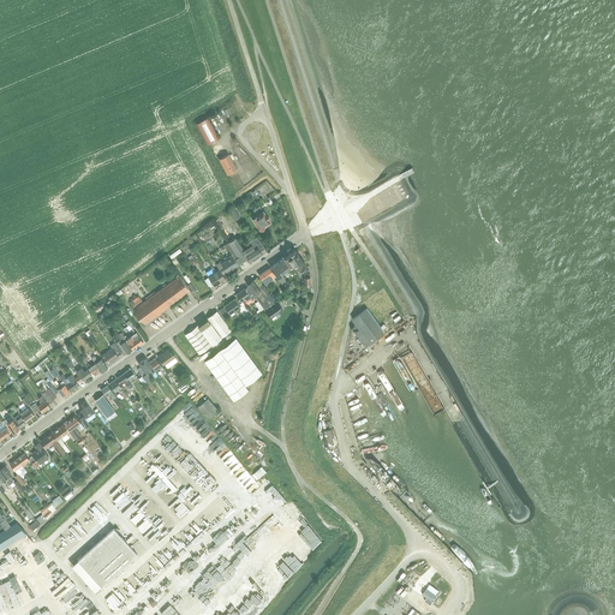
[(208,118),(196,124),(207,145),(219,138),(208,118)]
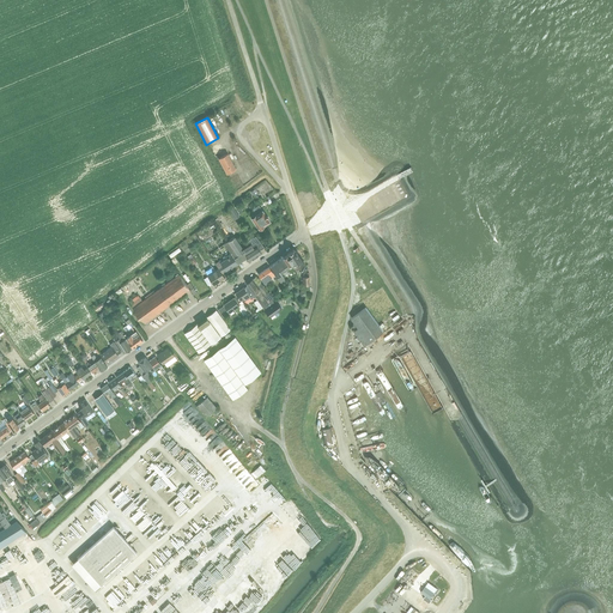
[(226,174),(236,168),(228,153),(218,158),(226,174)]
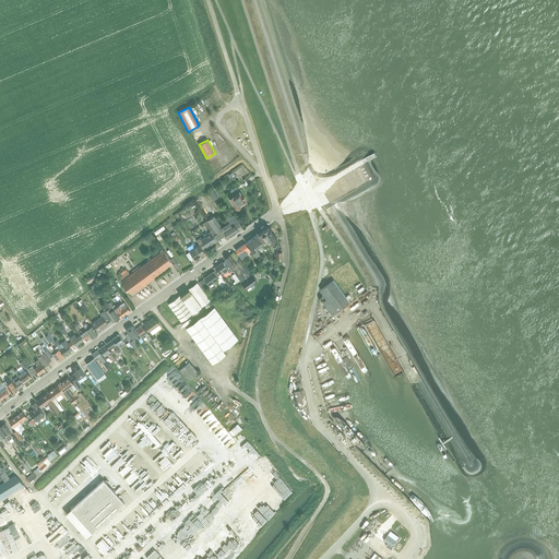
[(246,202),(236,187),(230,191),(233,194),(228,198),(236,209),(246,202)]
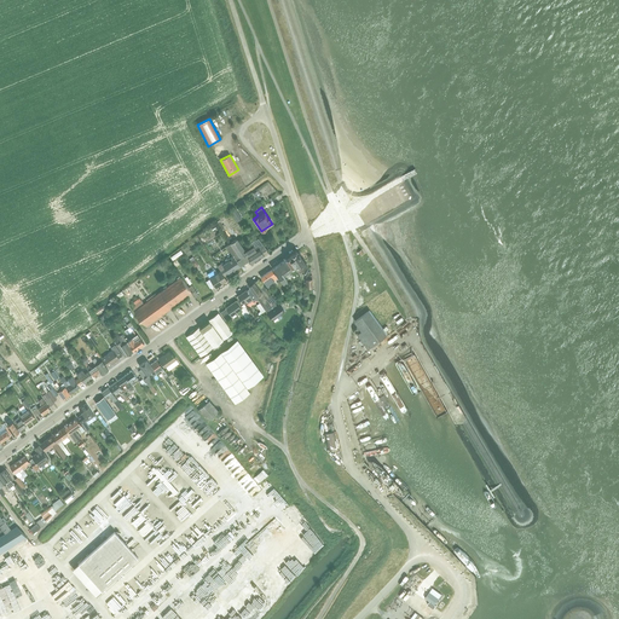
[(236,208),(230,212),(237,221),(242,218),(236,208)]
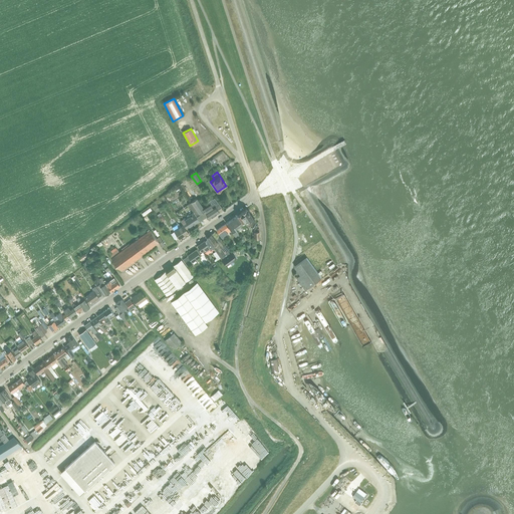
[(196,217),(199,221),(207,216),(209,218),(219,212),(218,210),(222,208),(214,198),(208,202),(210,205),(204,209),(197,199),(191,202),(200,215),(196,217)]
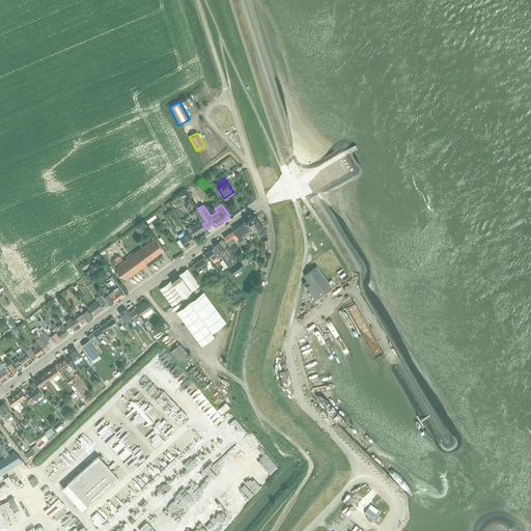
[(206,222),(197,208),(194,211),(198,217),(200,219),(195,222),(195,221),(193,223),(194,225),(192,226),(191,225),(187,228),(189,232),(192,238),(205,228),(202,224),(206,222)]
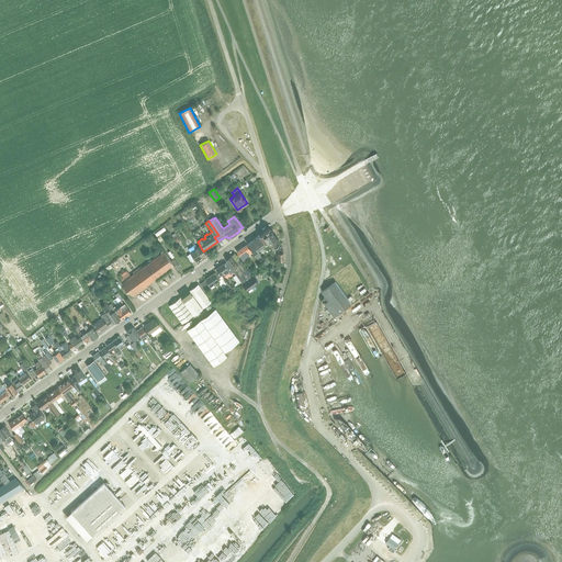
[(164,226),(155,233),(157,236),(166,229),(164,226)]
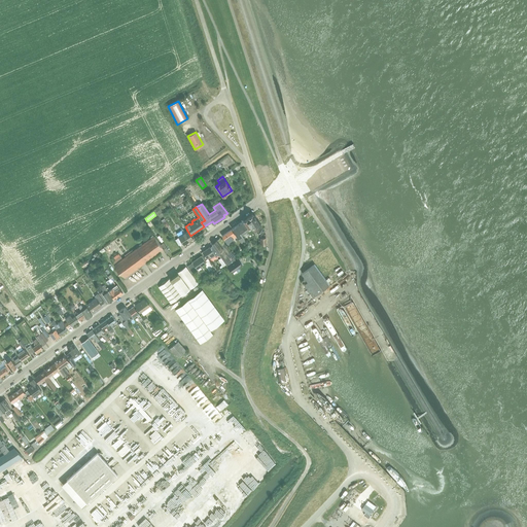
[(243,220),(249,227),(251,225),(255,232),(261,227),(254,215),(253,214),(247,217),(243,220)]
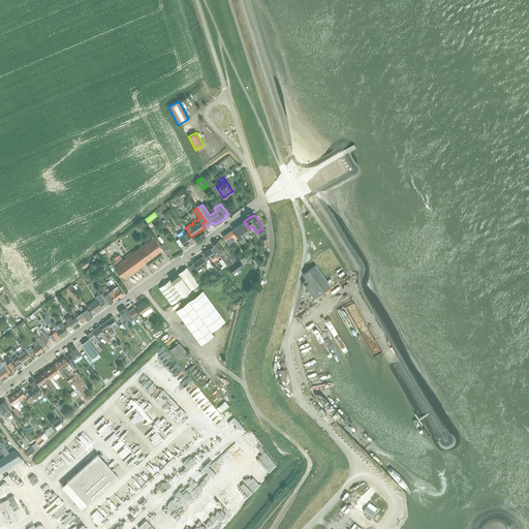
[(244,221),(232,229),(242,242),(245,240),(243,237),(250,232),(251,231),(250,228),(244,221)]
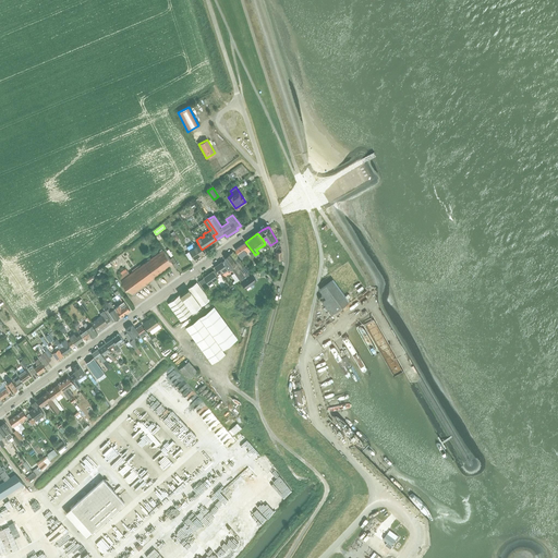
[(193,243),(186,247),(189,251),(194,259),(205,253),(202,250),(198,244),(195,246),(193,243)]
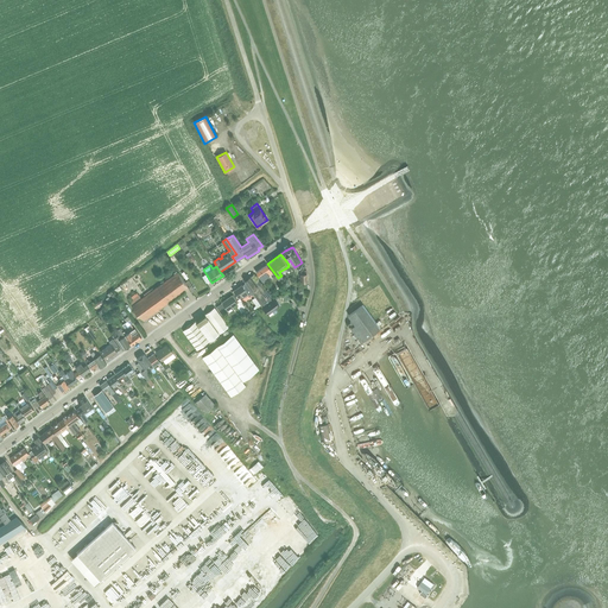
[(266,265),(257,272),(264,283),(265,282),(264,279),(272,273),(266,265)]
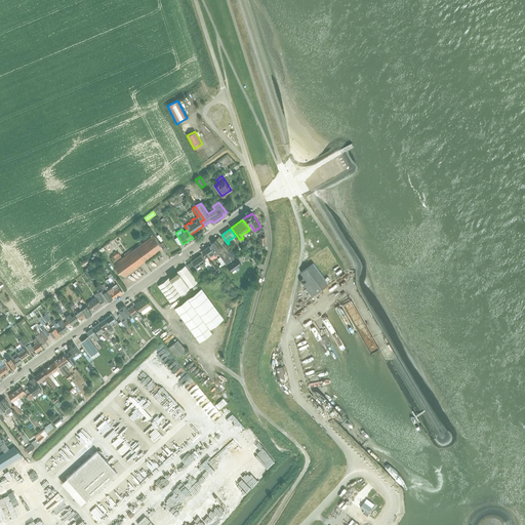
[(120,254),(112,260),(114,264),(113,264),(123,277),(163,248),(160,244),(154,235),(151,237),(144,242),(122,257),(120,254)]
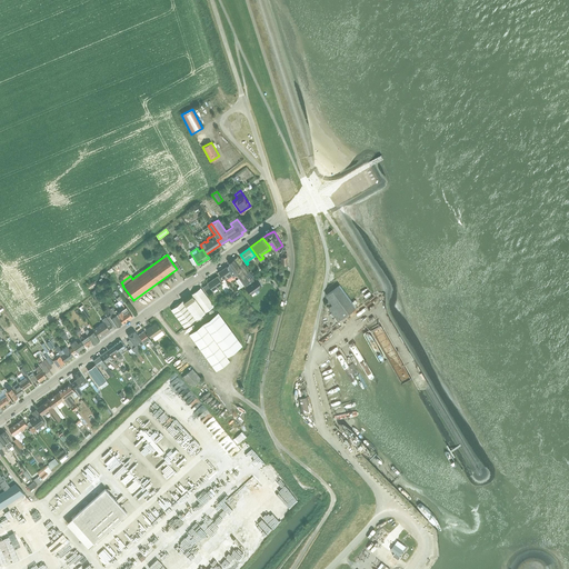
[(245,276),(249,271),(238,256),(233,259),(233,260),(228,263),(229,265),(237,276),(239,278),(240,279),(245,276)]
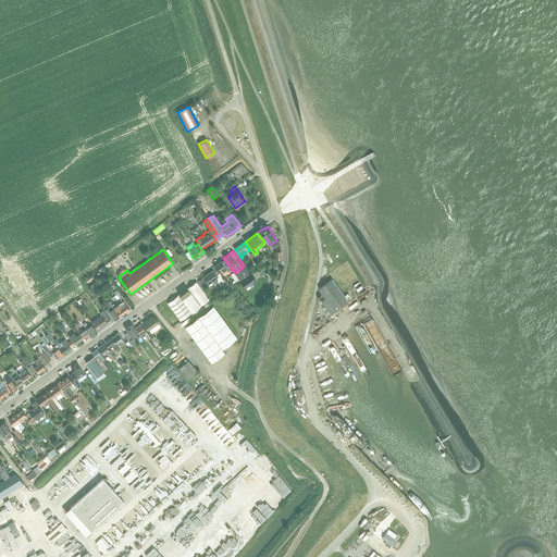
[(173,257),(170,259),(173,263),(176,268),(180,265),(176,261),(173,257)]
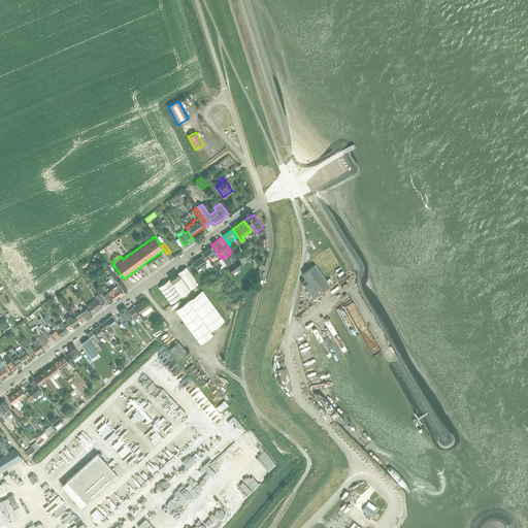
[(220,256),(212,245),(209,248),(202,253),(207,259),(209,257),(210,259),(211,258),(216,256),(217,258),(220,256)]
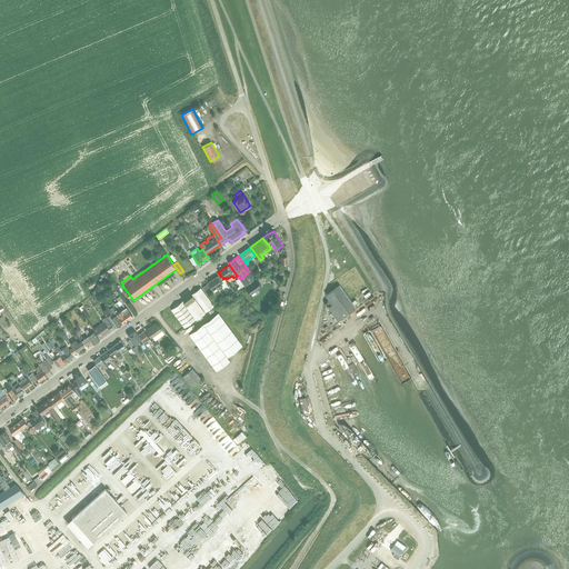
[(240,279),(242,282),(243,285),(250,293),(261,286),(258,281),(257,283),(253,278),(249,271),(245,276),(240,279)]
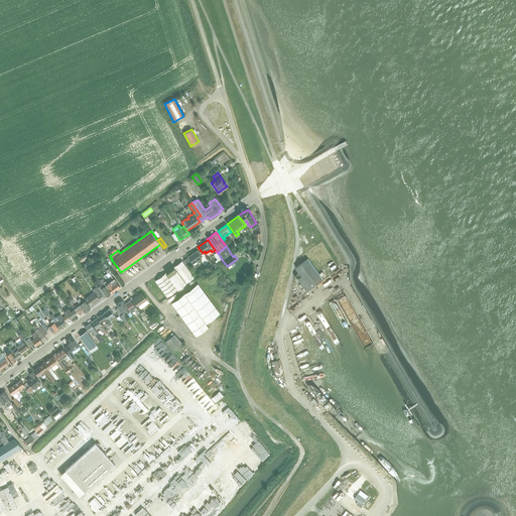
[(206,266),(208,265),(203,257),(202,257),(197,251),(188,256),(192,263),(201,258),(206,266)]
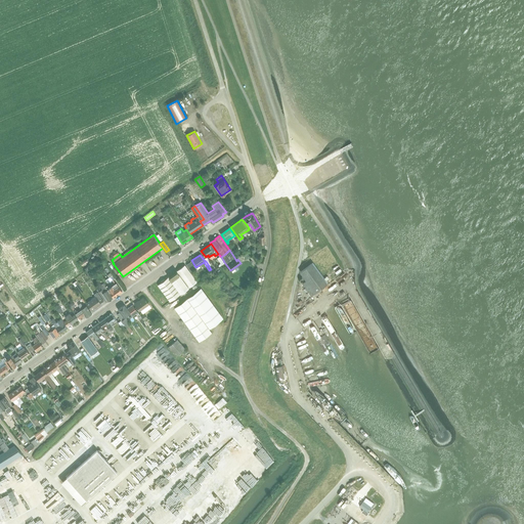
[(197,269),(191,262),(186,265),(191,272),(197,269)]
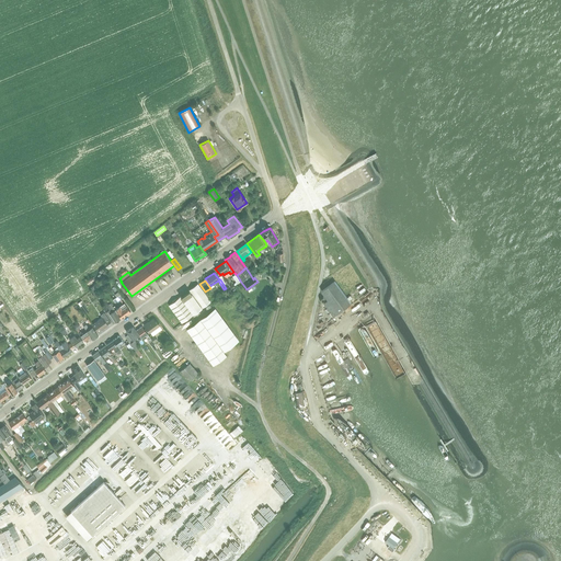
[(353,299),(352,297),(351,296),(347,297),(347,298),(335,281),(321,292),(328,300),(324,304),(333,317),(334,318),(335,317),(340,313),(341,312),(343,311),(353,305),(352,304),(350,301),(353,299)]
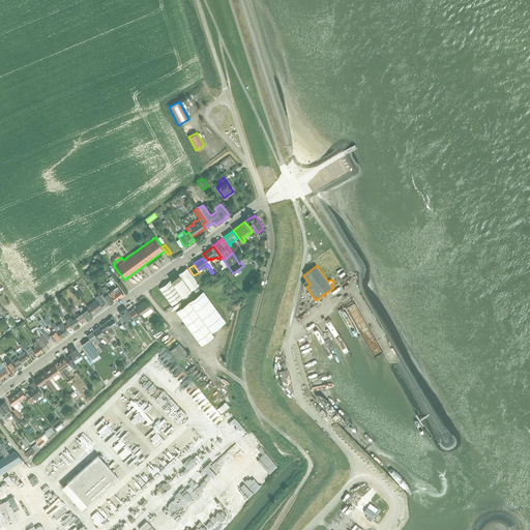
[(178,274),(190,291),(199,285),(186,268),(178,274)]
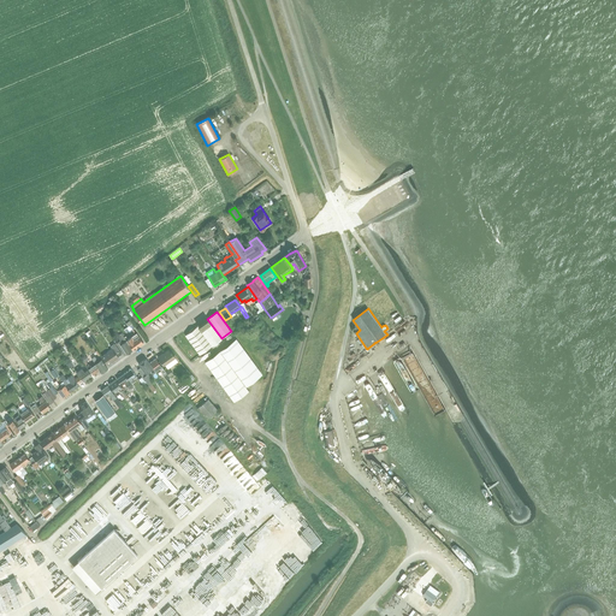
[(110,326),(104,317),(105,315),(104,313),(99,317),(107,329),(110,326)]
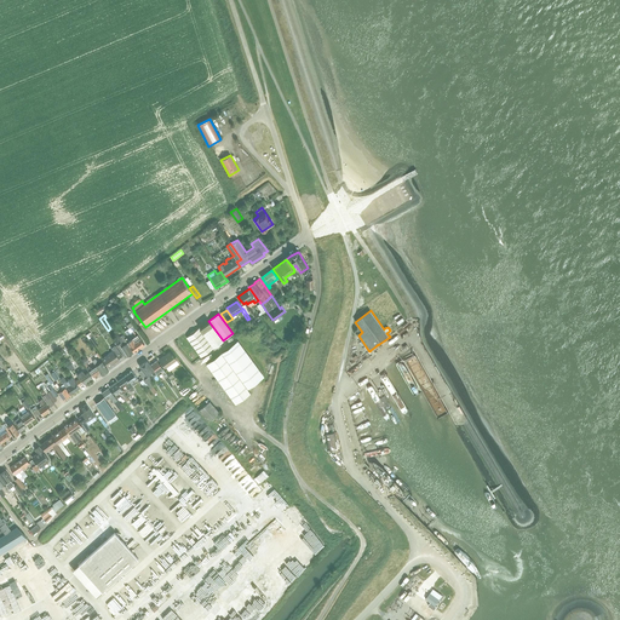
[(223,340),(208,321),(200,328),(213,348),(223,340)]
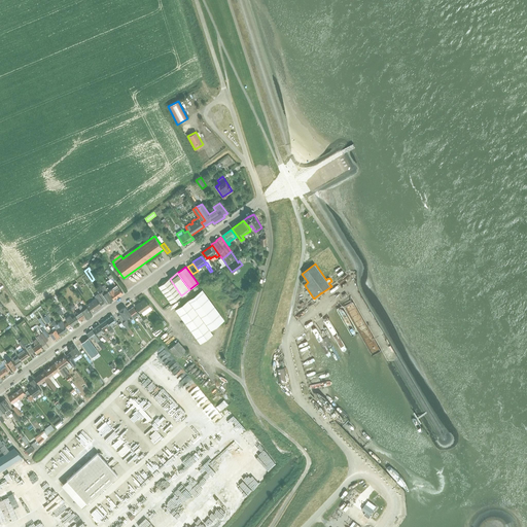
[(109,279),(105,281),(108,285),(115,279),(111,274),(108,277),(109,279)]
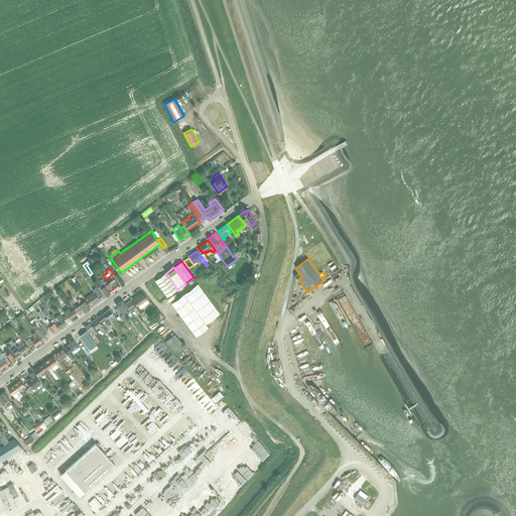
[(177,289),(166,273),(165,272),(155,280),(167,296),(177,289)]
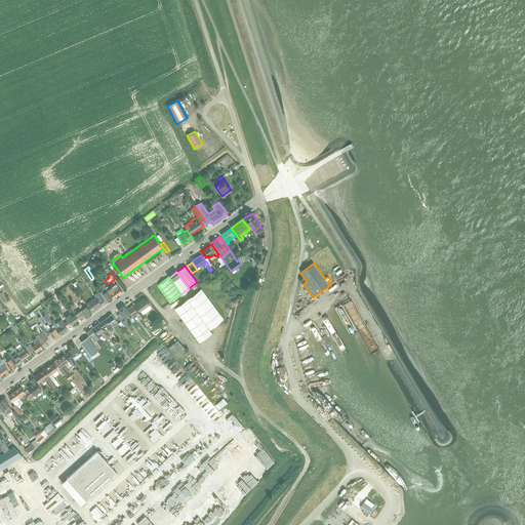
[(77,281),(73,284),(75,287),(79,292),(82,290),(79,285),(77,281)]
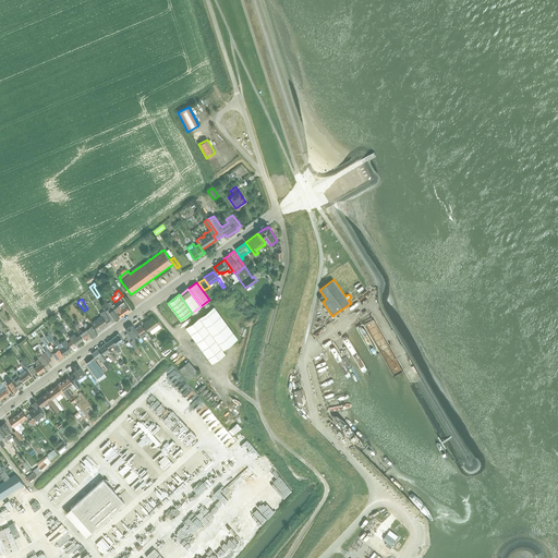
[(121,316),(112,305),(110,302),(107,304),(109,307),(107,310),(114,320),(121,316)]
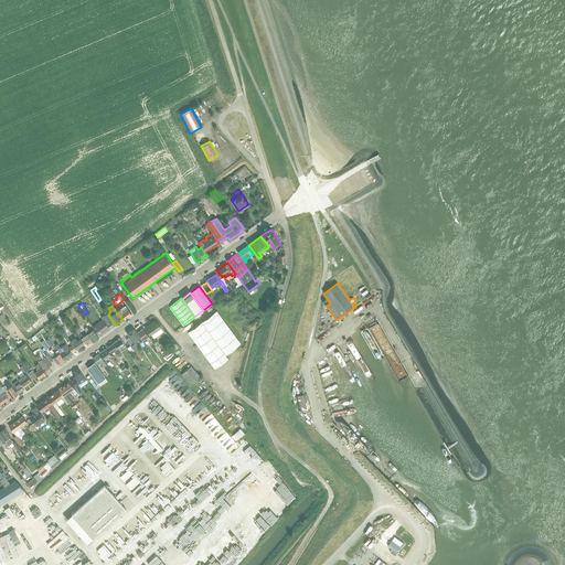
[(115,308),(114,309),(123,320),(131,313),(125,306),(117,311),(115,308)]
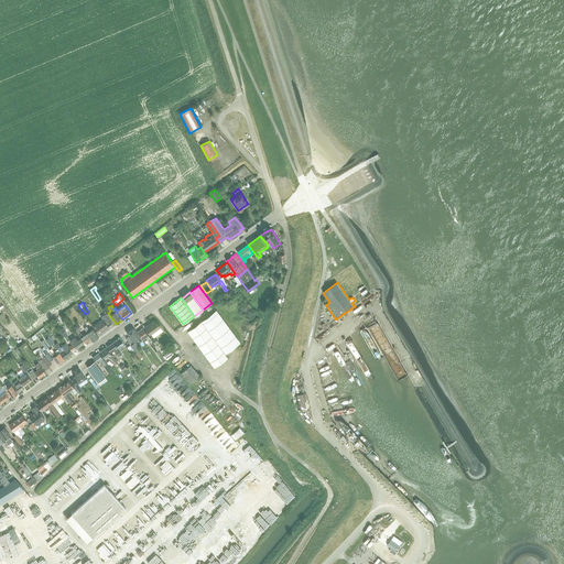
[(216,310),(202,322),(225,354),(236,346),(238,344),(238,343),(228,329),(220,320),(223,318),(217,311),(216,310)]
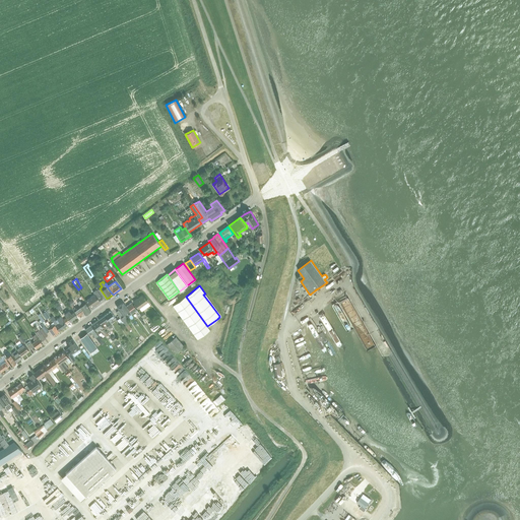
[(86,301),(90,308),(100,302),(100,301),(103,299),(96,289),(92,293),(94,295),(86,301)]
